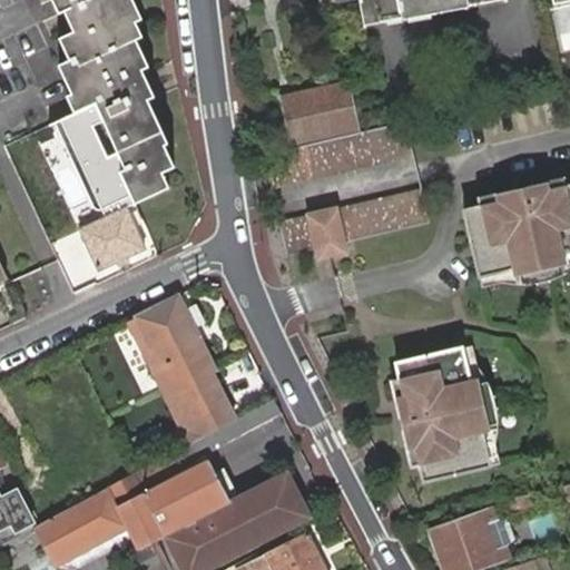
[(61,0),(58,2),(66,20),(70,19),(81,39),(68,47),(77,68),(66,74),(74,92),(68,96),(77,114),(97,104),(127,168),(121,172),(133,198),(165,183),(156,161),(169,156),(143,99),(149,96),(143,81),(138,71),(143,68),(137,56),(144,51),(131,22),(137,20),(127,0),(61,0)]
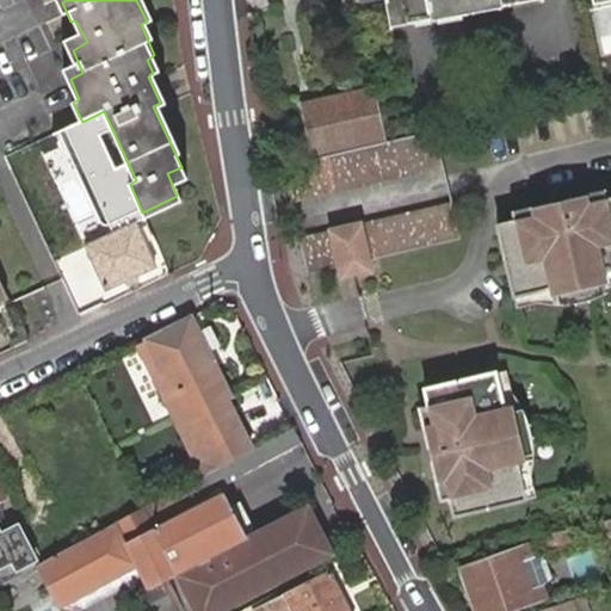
[(383,0),(387,16),(479,0),(383,0)]
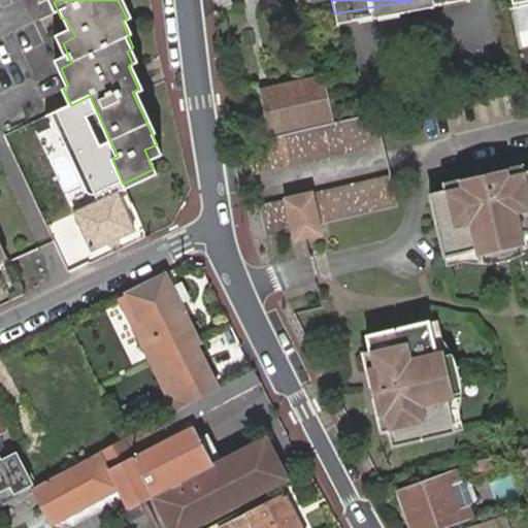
[(414,0),(334,13),(335,22),(460,0),(414,0)]
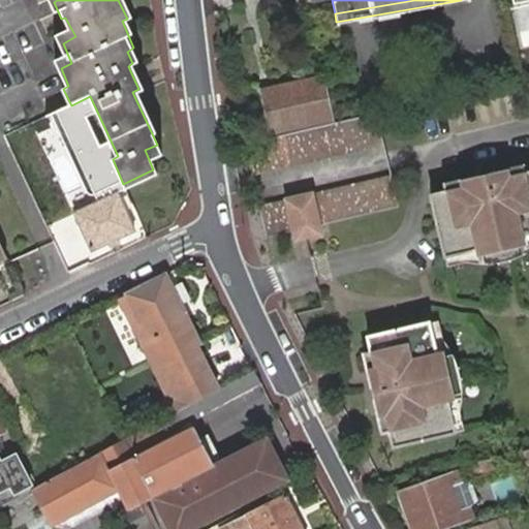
[(324,78),(265,90),(273,133),(333,120),(324,78)]
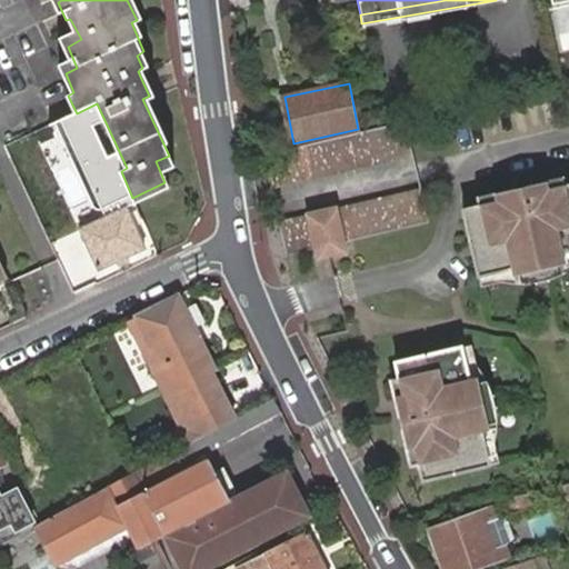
[(379,128),(265,152),(271,185),(415,155),(407,122),(379,128)]
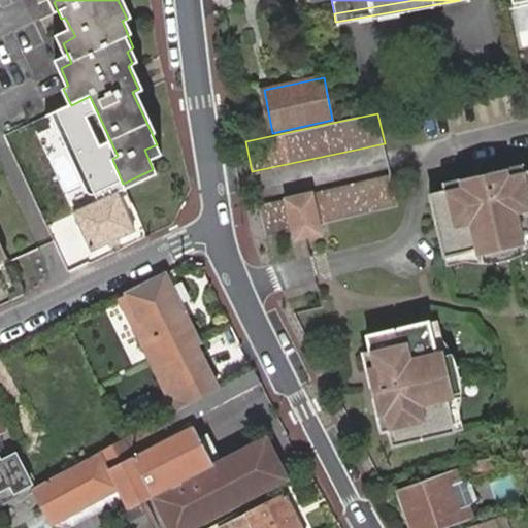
[(28,151),(20,130),(6,136),(17,157),(28,151)]
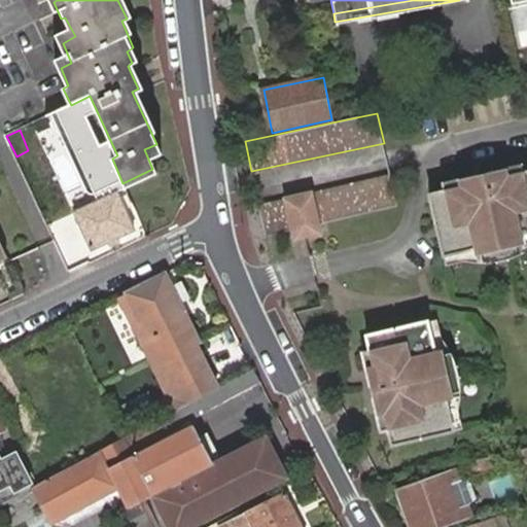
[(477,183),(446,190),(431,194),(446,256),(476,249),(477,255),(524,245),(521,232),(526,230),(526,171),(524,172),(522,163),(475,173),(477,183)]
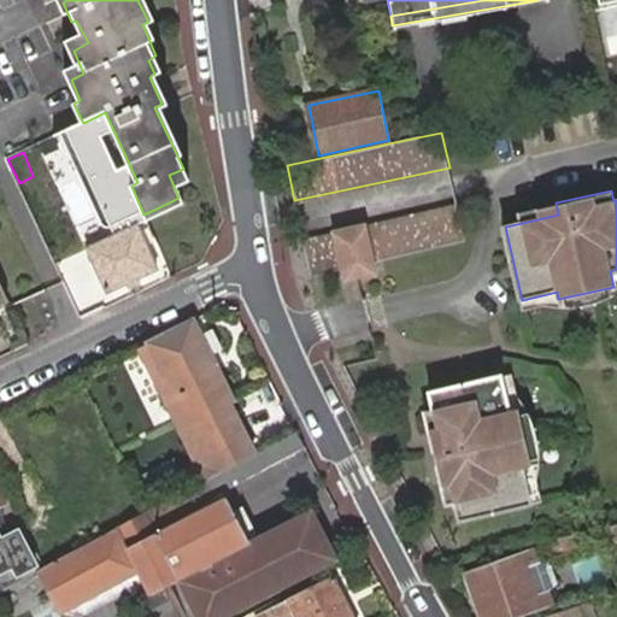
[(456,203),(366,222),(374,257),(464,240),(456,203)]
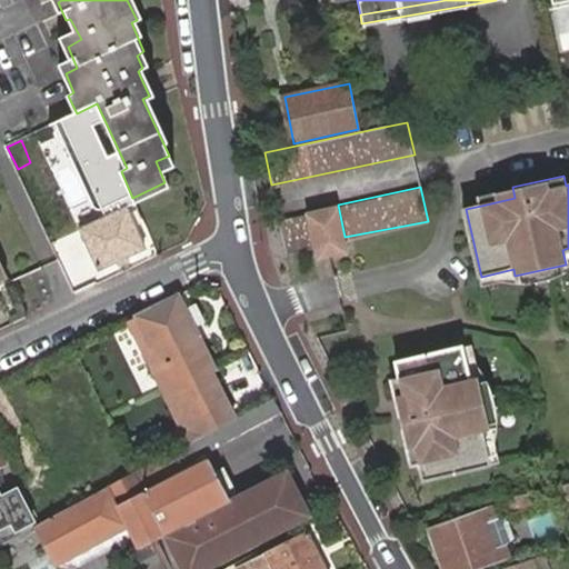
[(480,195),(481,206),(515,198),(512,187),(480,195)]
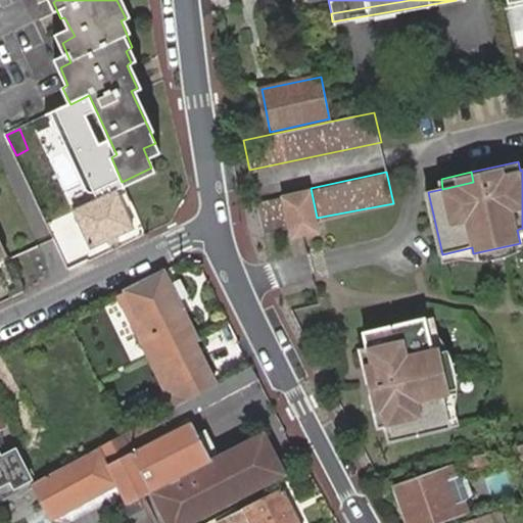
[(81,185),(64,192),(91,247),(131,227),(113,191),(88,202),(81,185)]
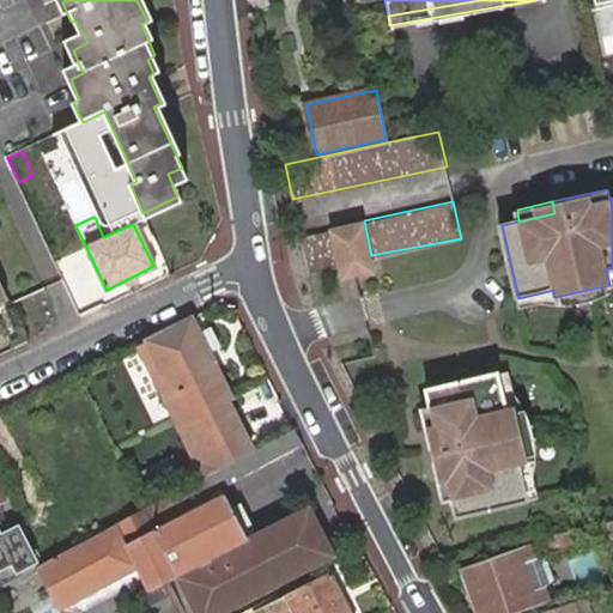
[(371,255),(364,220),(332,226),(339,263),(341,272),(374,265),(371,255)]
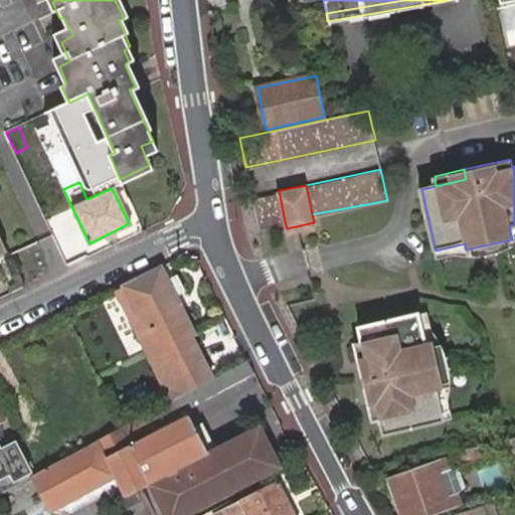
[(285,221),(279,190),(251,196),(258,227),(285,221)]
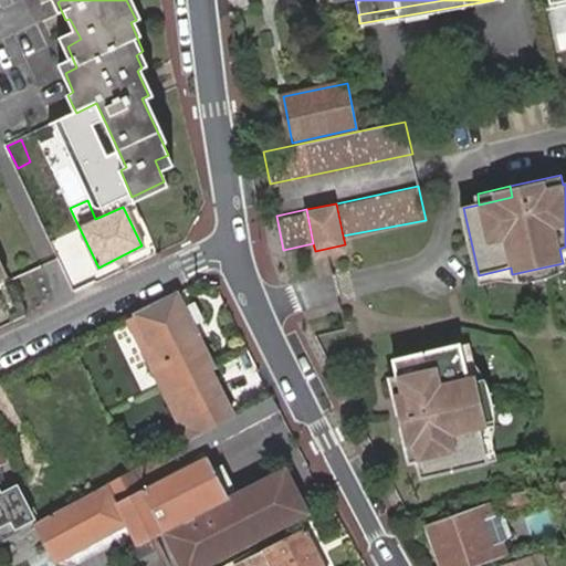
[(175,428),(182,443),(234,415),(211,366),(217,363),(180,292),(179,291),(135,314),(150,345),(146,347),(184,422),(175,428)]
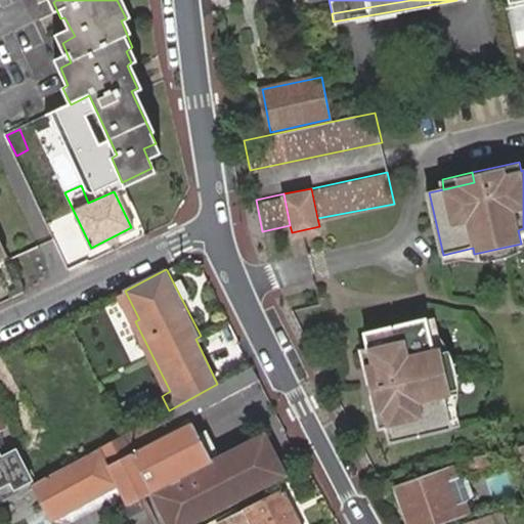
[(378,384),(370,386),(380,431),(388,430),(391,444),(452,430),(445,398),(454,395),(444,350),(435,352),(428,321),(367,335),(373,356),(378,384)]
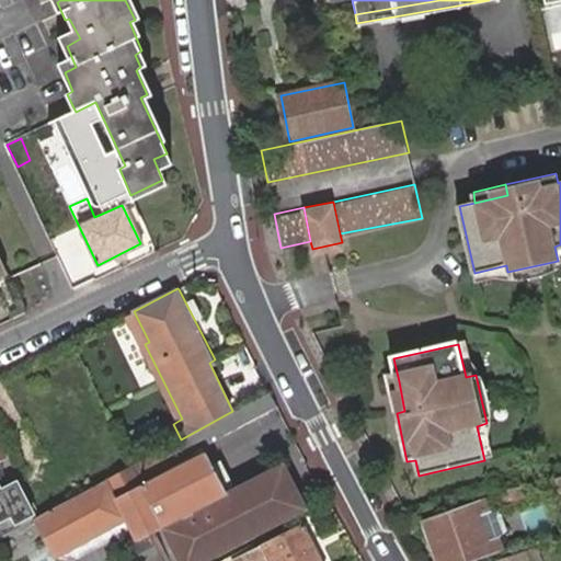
[(389,382),(397,413),(404,411),(399,381),(389,382)]
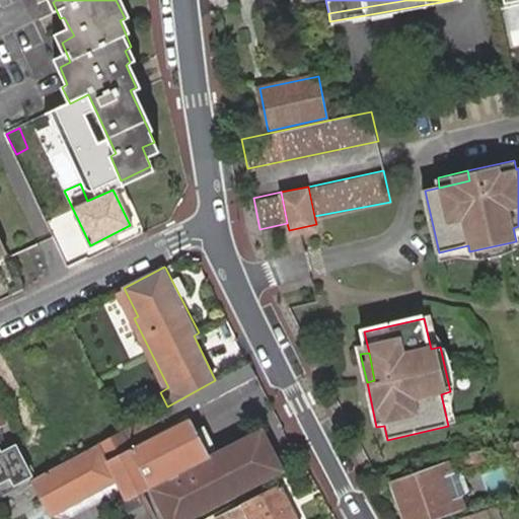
[(169,420),(254,373),(248,362),(215,380),(167,406),(164,408),(165,410),(167,415),(169,420)]
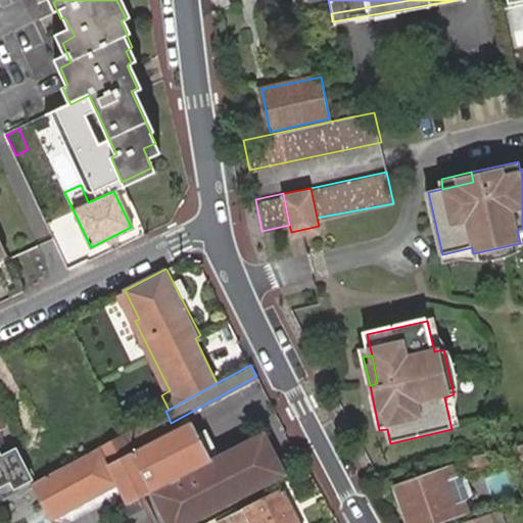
[(0,432),(11,427),(0,406),(0,487),(9,482),(14,491),(34,481),(16,448),(1,457),(0,455),(0,444),(1,444),(0,442),(0,432)]
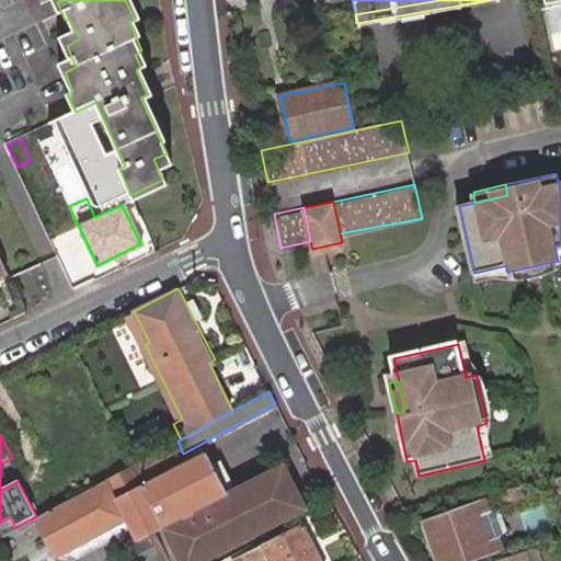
[(179,443),(167,449),(170,455),(181,448),(179,443)]
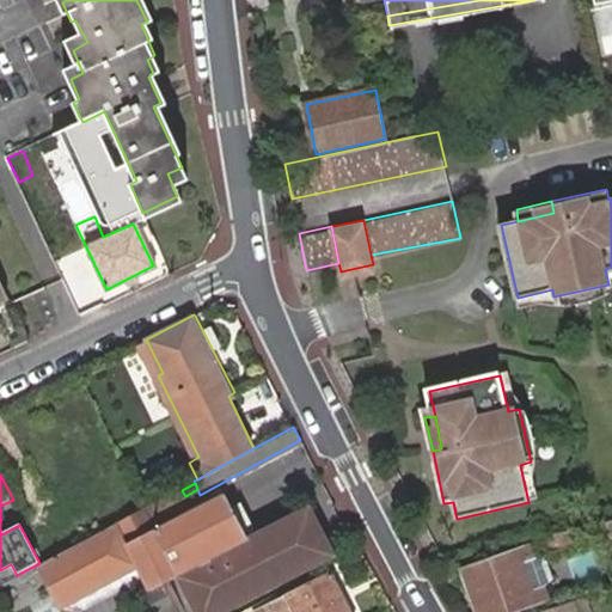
[(226,611),(330,555),(301,501),(243,530),(215,491),(41,573),(59,610),(132,575),(147,606),(173,595),(184,611),(226,611)]
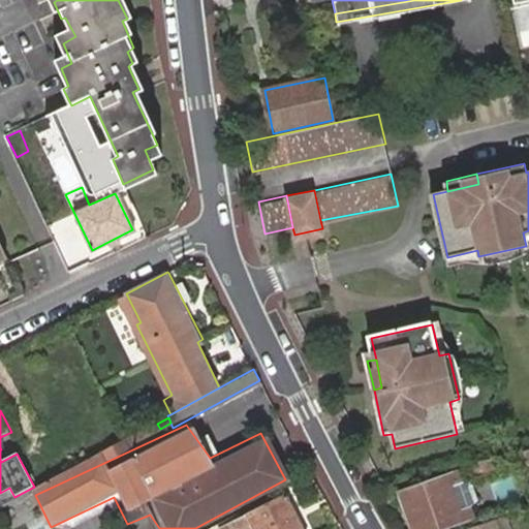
[(528,449),(518,453),(525,471),(528,469),(528,449)]
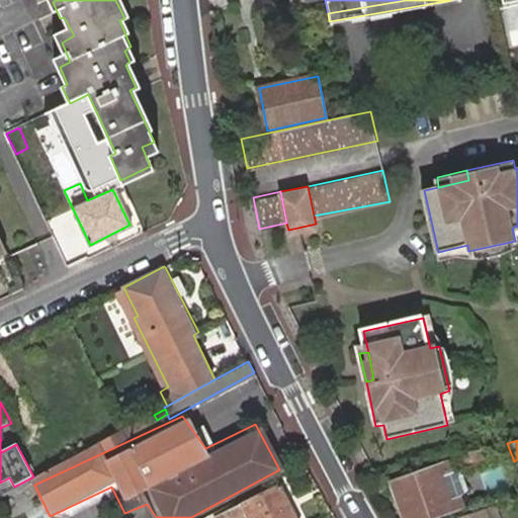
[(491,457),(488,448),(455,455),(458,464),(466,462),(467,464),(491,457)]
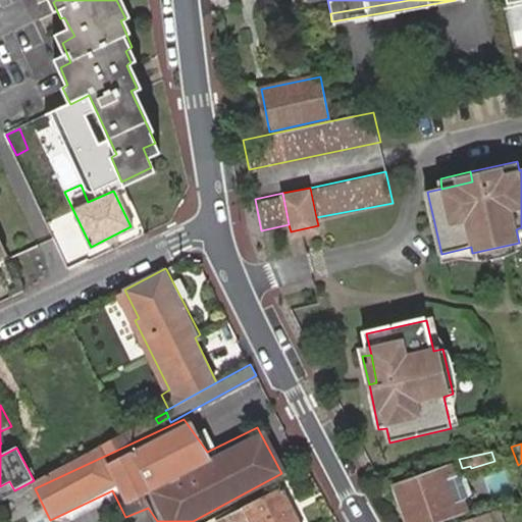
[(451,467),(395,485),(409,521),(432,521),(466,512),(464,501),(468,497),(462,478),(455,477),(451,467)]
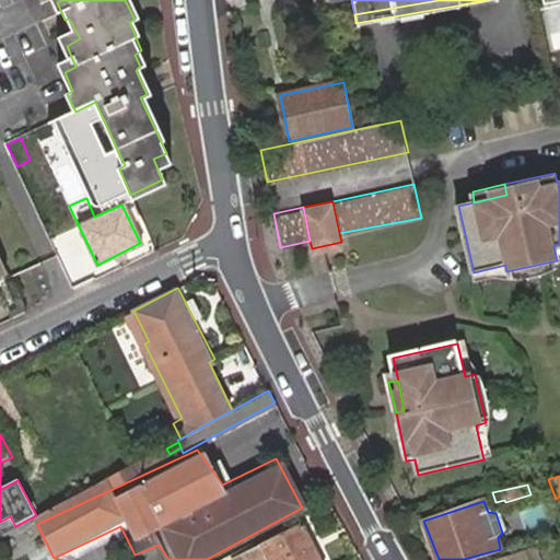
[(323,559),(304,524),(264,544),(265,545),(271,559),(323,559)]
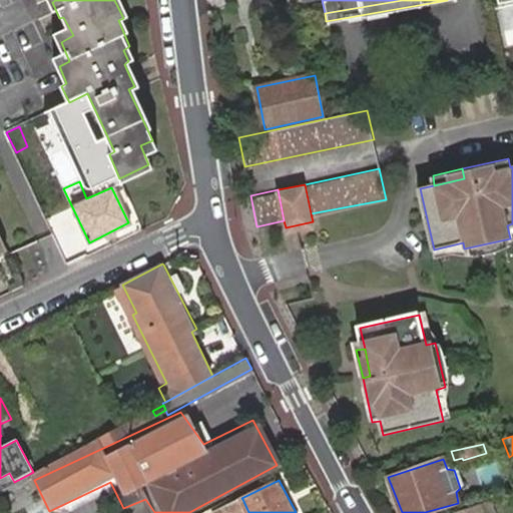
[(237,512),(248,512),(242,499),(236,502),(234,506),(237,512)]
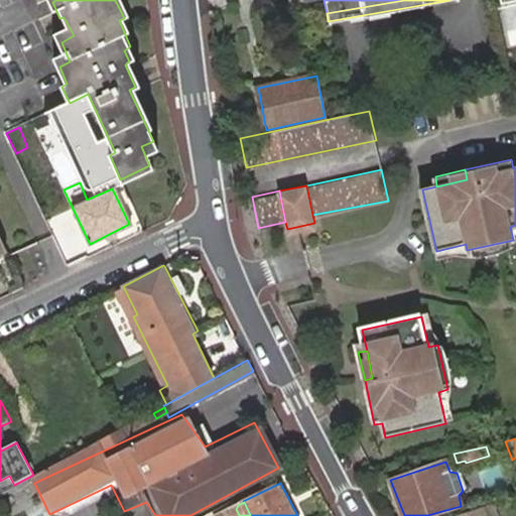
[(486,515),(483,507),(456,515),(486,515)]
